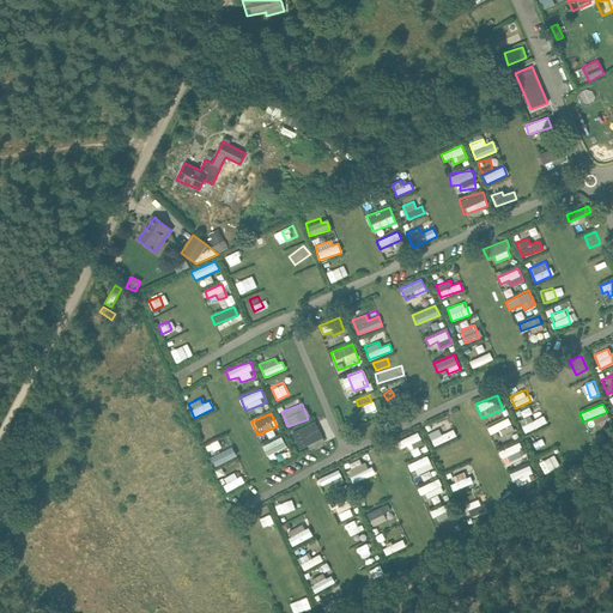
[(546,424),(542,416),(532,420),(529,416),(519,420),(525,434),(546,424)]
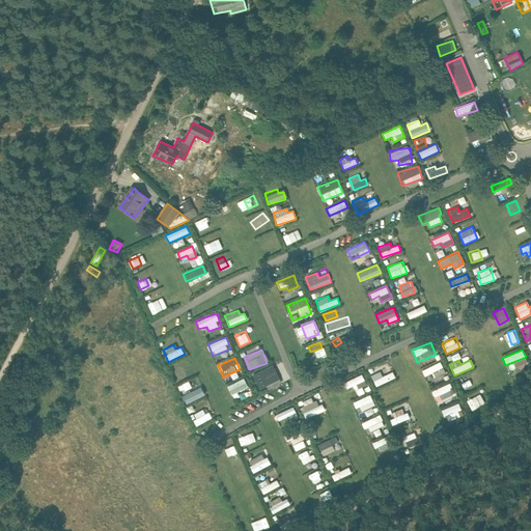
[(420,370),(423,376),(443,367),(440,361),(420,370)]
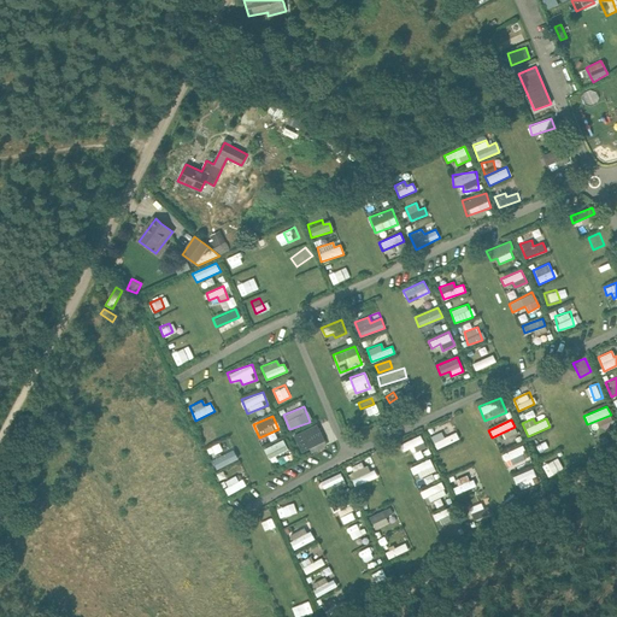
[(300,452),(324,440),(317,424),(293,435),(300,452)]
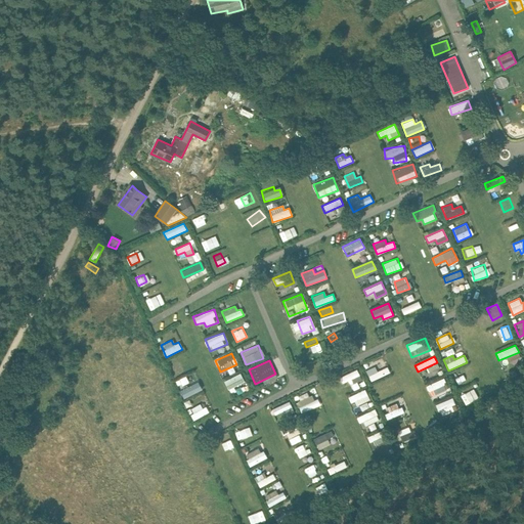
[(425,368),(429,375),(440,369),(437,362),(425,368)]
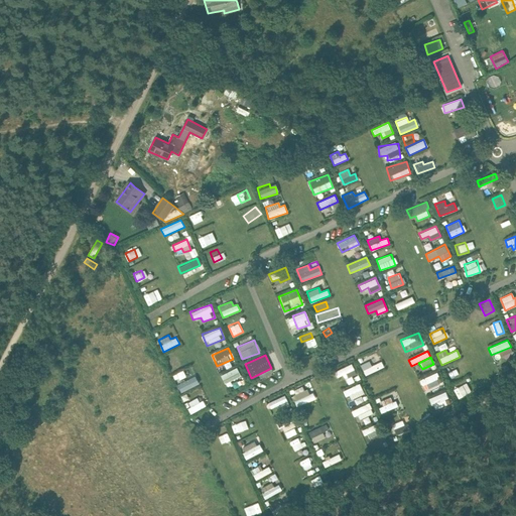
[(167,362),(171,371),(180,366),(176,358),(167,362)]
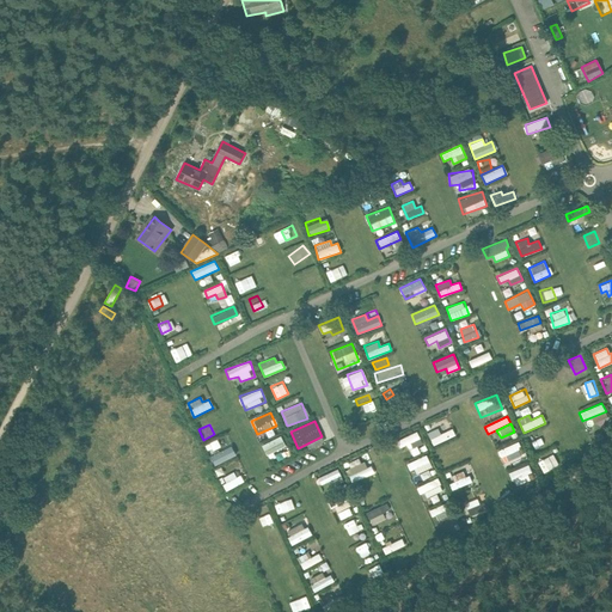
[(432,445),(454,436),(452,429),(439,434),(438,428),(427,433),(432,445)]
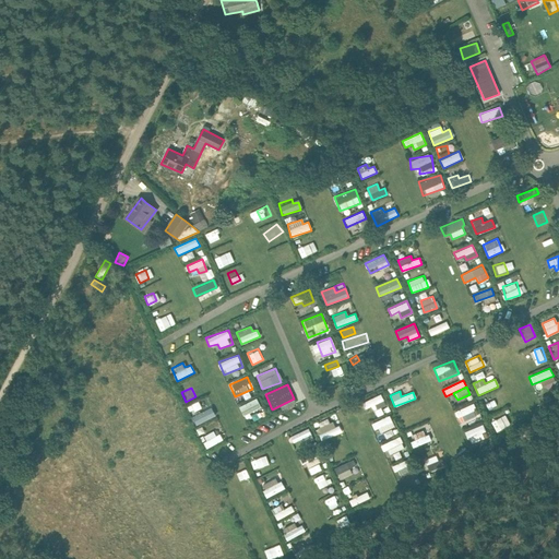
[(365,409),(375,406),(376,409),(385,405),(380,394),(361,402),(365,409)]
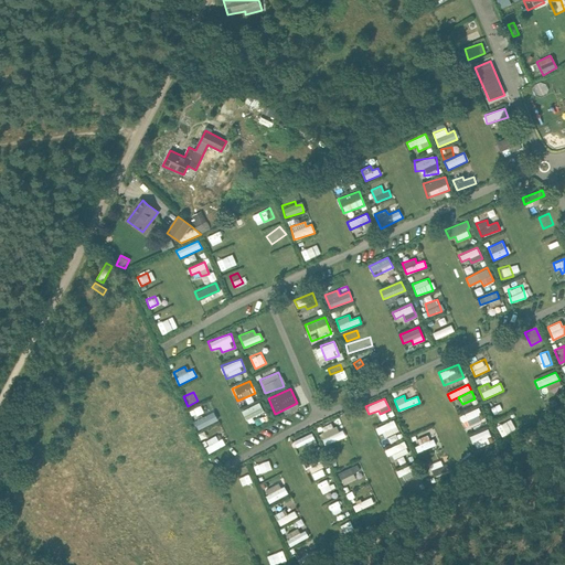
[(258,402),(240,411),(244,422),(263,412),(258,402)]
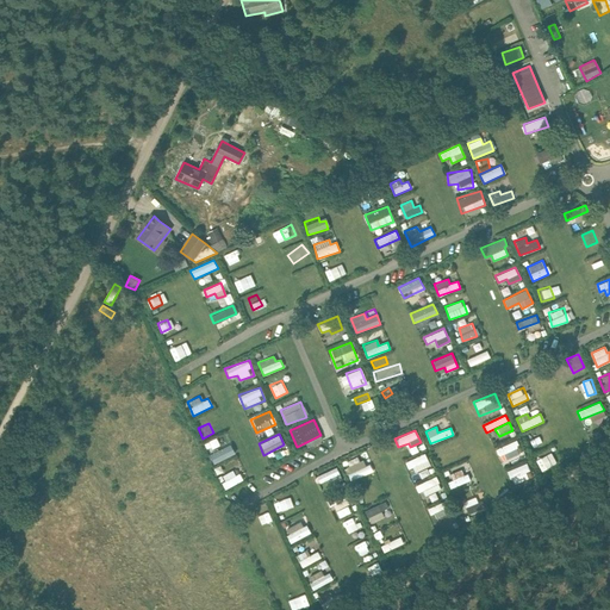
[(209,452),(219,446),(216,437),(204,443),(209,452)]
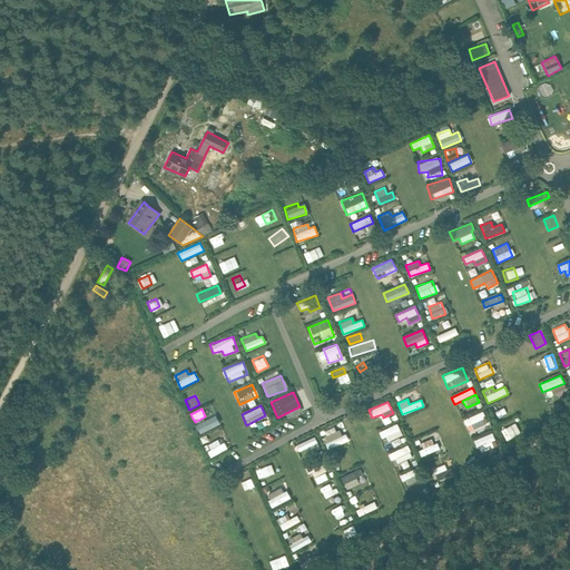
[(464,426),(470,424),(472,429),(488,423),(483,411),(462,419),(464,426)]
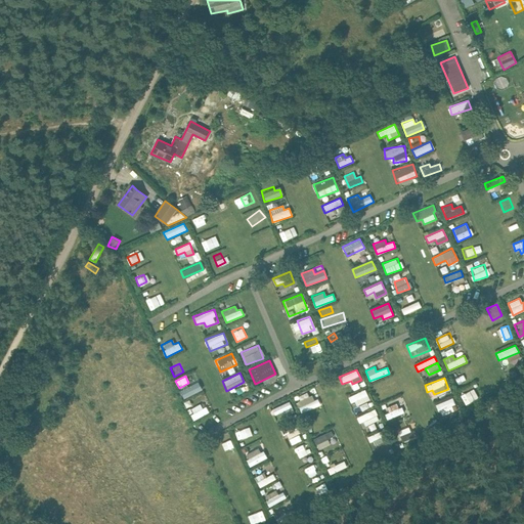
[(198,381),(178,390),(182,398),(202,390),(198,381)]
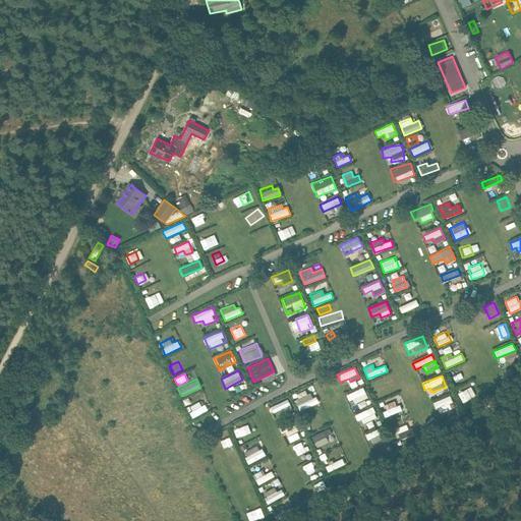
[(362,387),(346,394),(351,405),(367,398),(362,387)]
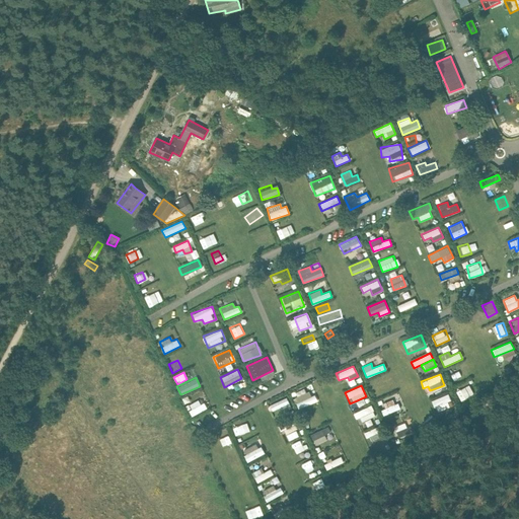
[(316,394),(309,396),(308,392),(293,396),(296,409),(318,402),(316,394)]
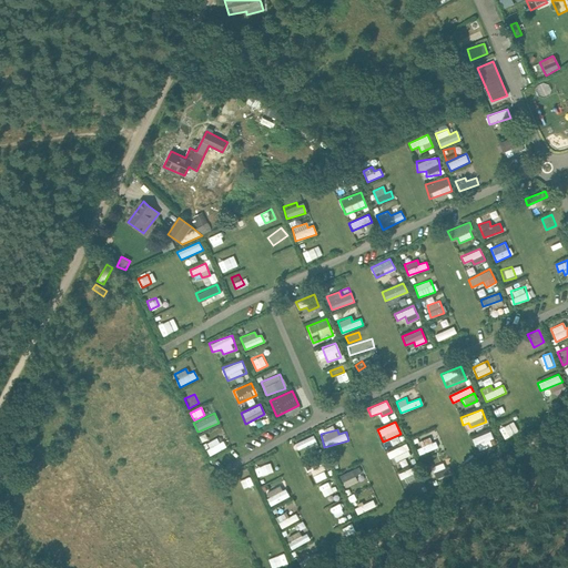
[(490,430),(472,438),(477,452),(495,444),(490,430)]
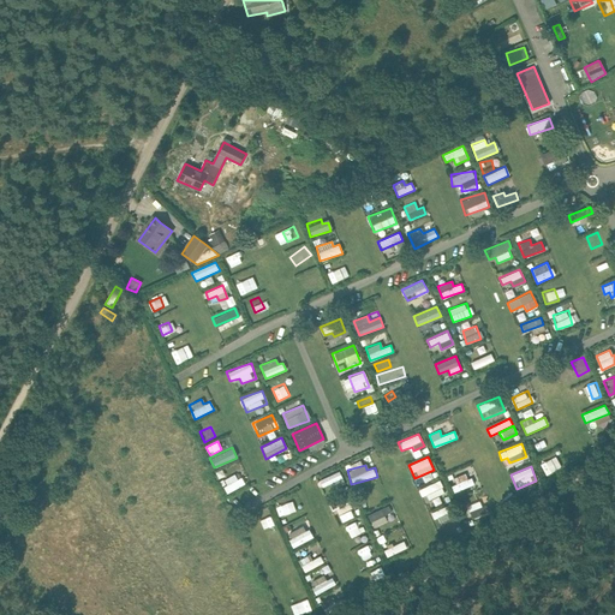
[(422,475),(424,482),(439,477),(436,471),(422,475)]
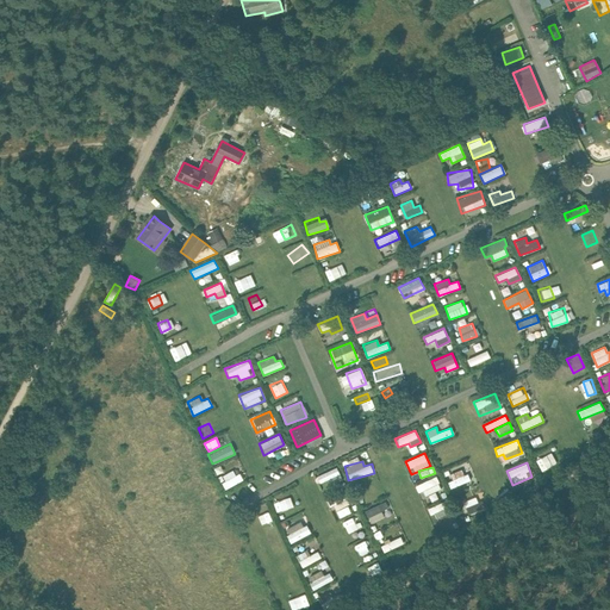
[(319,486),(341,479),(337,468),(316,474),(319,486)]
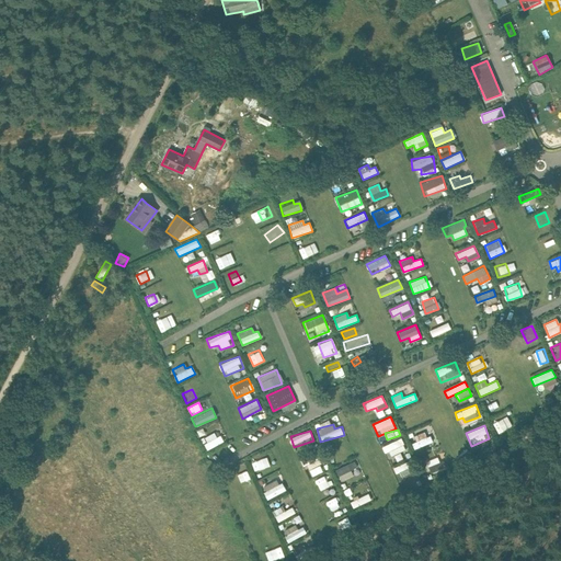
[(415,449),(432,443),(430,435),(425,437),(423,432),(414,435),(416,442),(412,443),(415,449)]
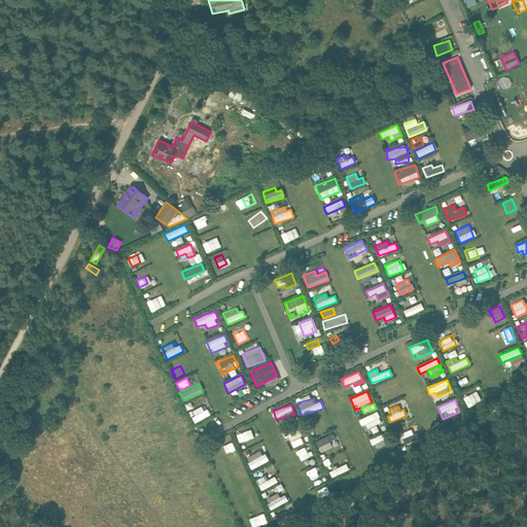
[(207,409),(203,411),(201,407),(187,412),(192,423),(210,416),(207,409)]
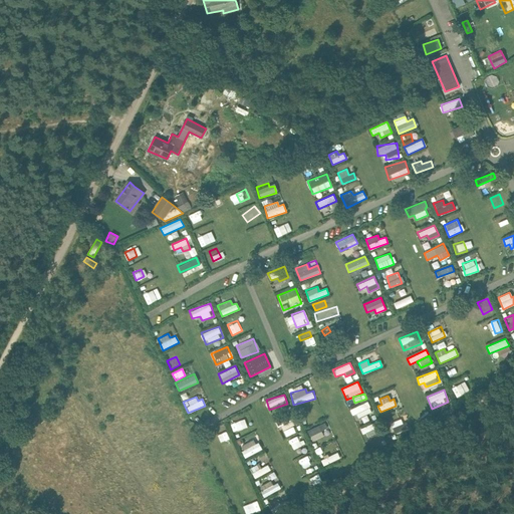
[(348,409),(351,416),(356,415),(357,418),(372,413),(368,402),(348,409)]
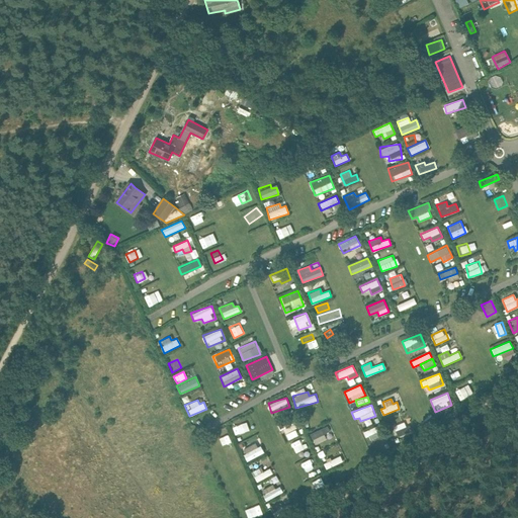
[(278,425),(283,435),(295,428),(290,418),(278,425)]
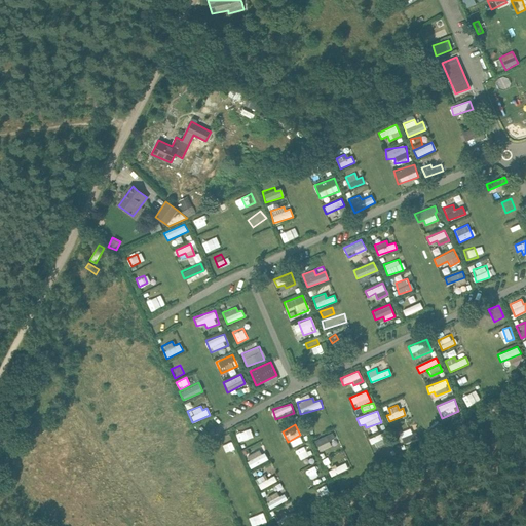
[(331,445),(329,440),(334,437),(332,431),(313,440),(318,451),(331,445)]
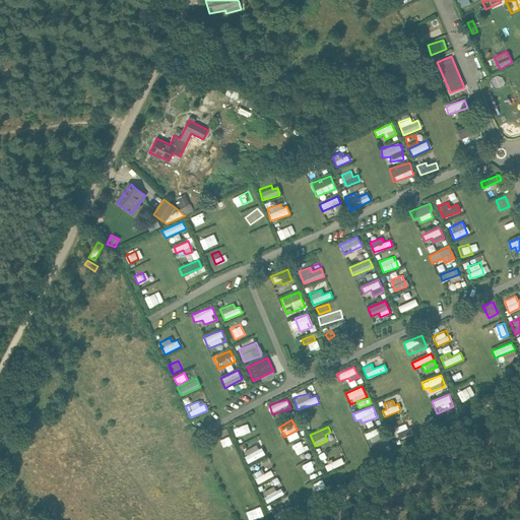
[(225,433),(220,436),(225,446),(231,444),(225,433)]
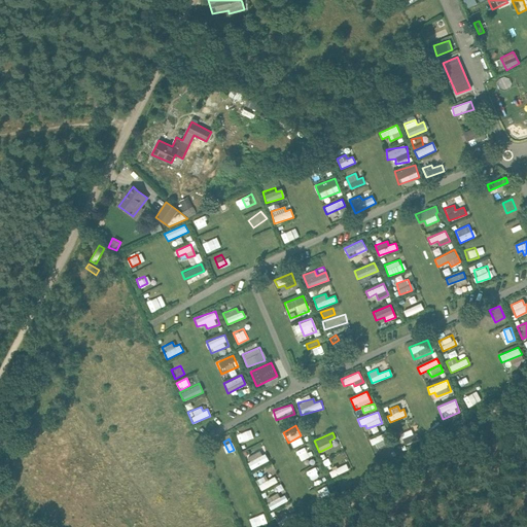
[(265,453),(260,455),(258,451),(245,458),(251,469),(269,460),(265,453)]
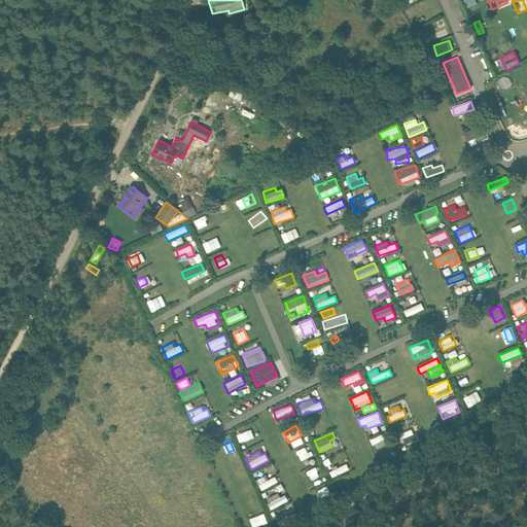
[(324,467),(327,466),(330,477),(348,470),(345,463),(330,468),(327,459),(322,461),(324,467)]
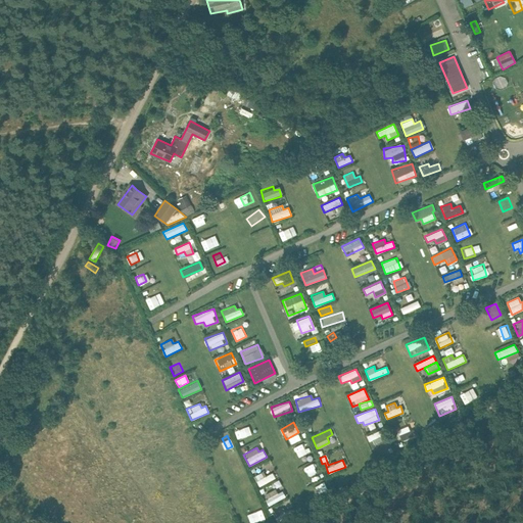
[(275,479),(272,473),(265,476),(263,472),(253,476),(258,486),(275,479)]
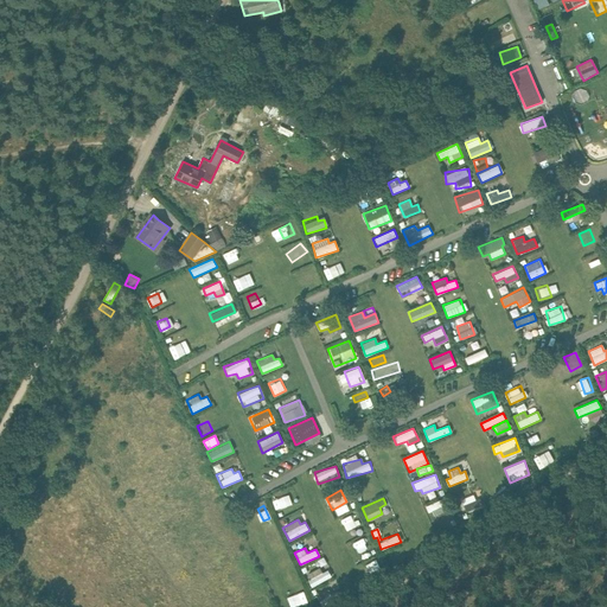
[(330,568),(307,580),(311,587),(333,575),(330,568)]
